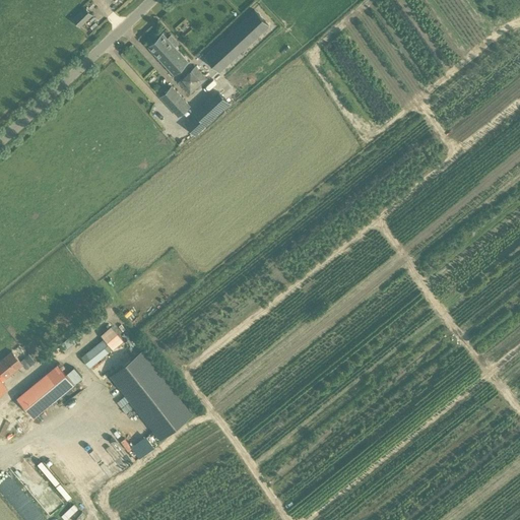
[(79,26),(91,15),(83,8),(72,18),(79,26)]
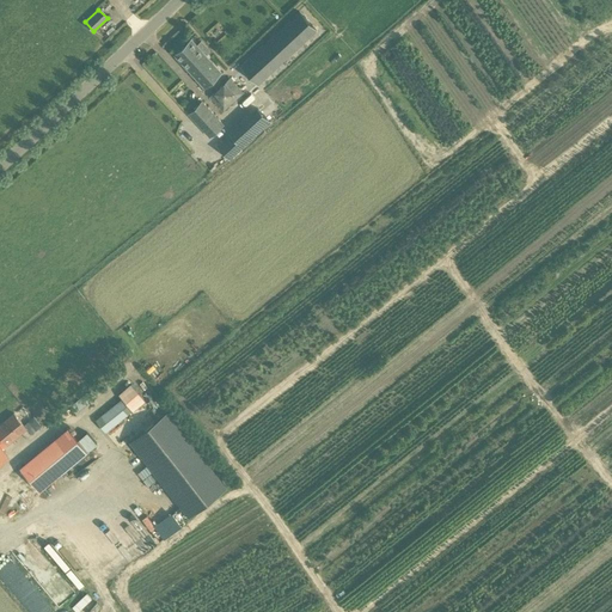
[(248,60),(240,66),(258,85),(265,79),(317,30),(300,11),(248,60)]
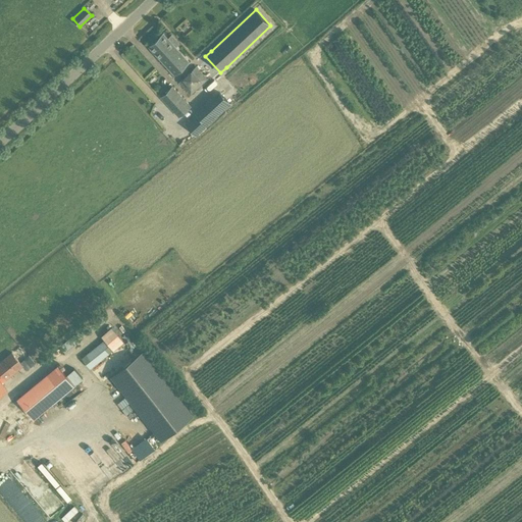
[(162,33),(148,46),(173,73),(188,61),(162,33)]
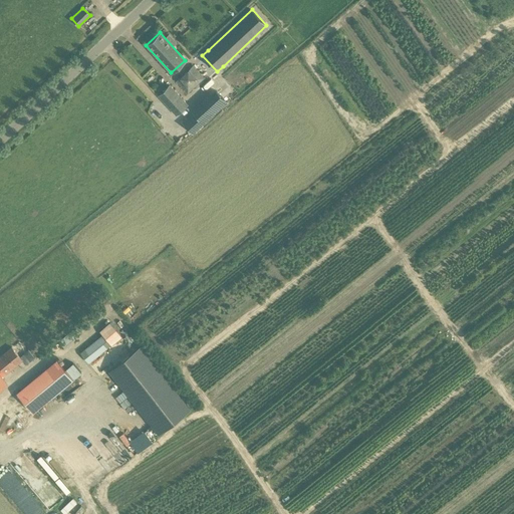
[(224,68),(233,78),(257,57),(251,51),(237,64),(233,60),(224,68)]
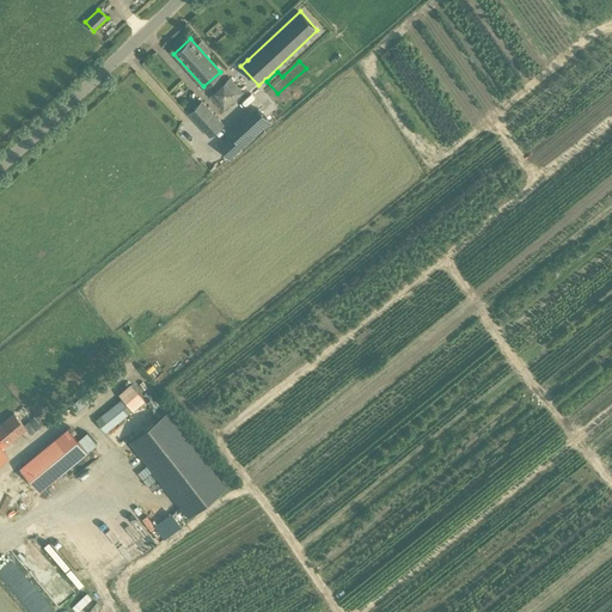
[(230,79),(210,97),(224,111),(243,92),(230,79)]
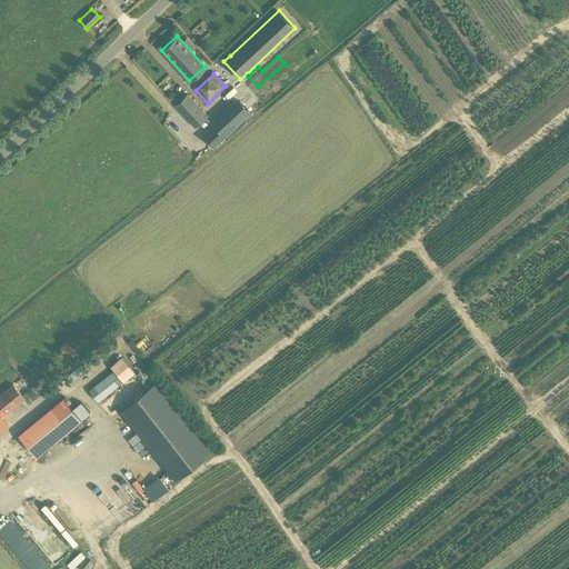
[(188,95),(175,106),(195,128),(208,116),(188,95)]
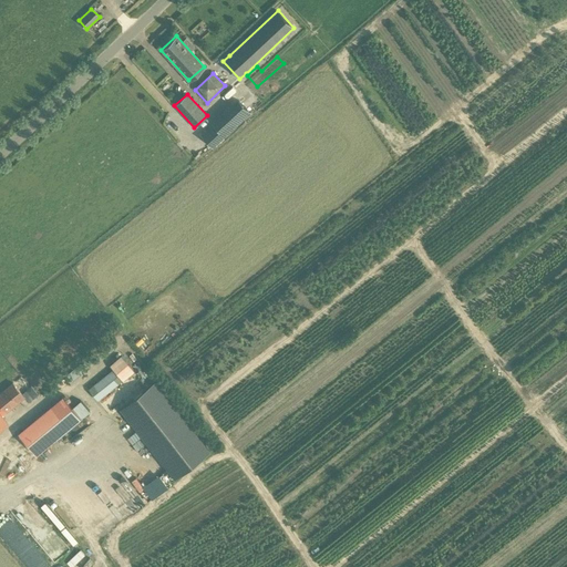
[(202,134),(200,134),(214,147),(250,113),(238,100),(202,134)]
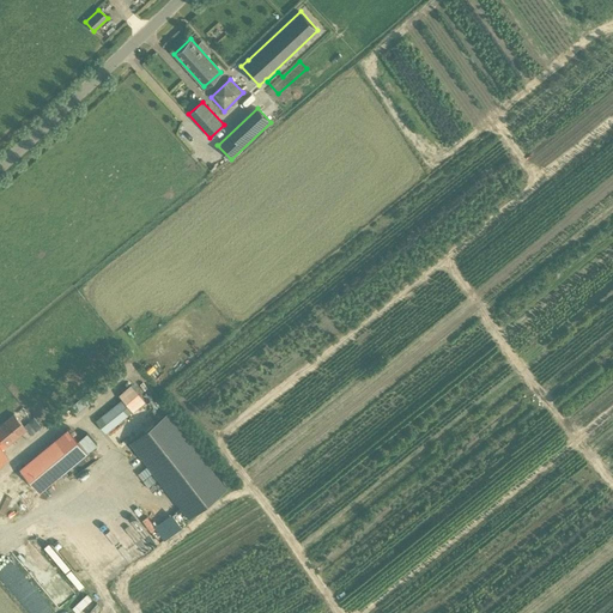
[(132,410),(144,400),(131,384),(119,395),(132,410)]
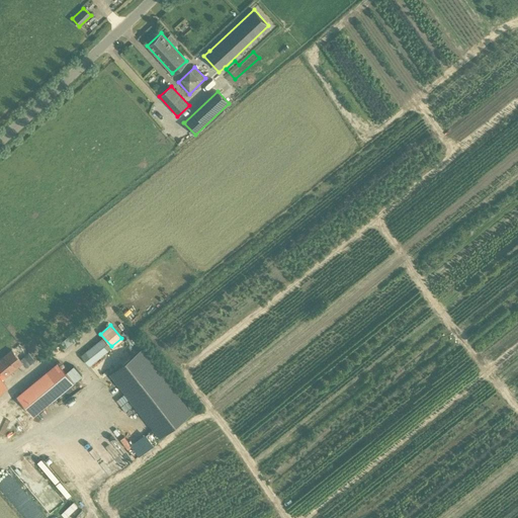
[(81,335),(77,329),(60,342),(65,348),(81,335)]
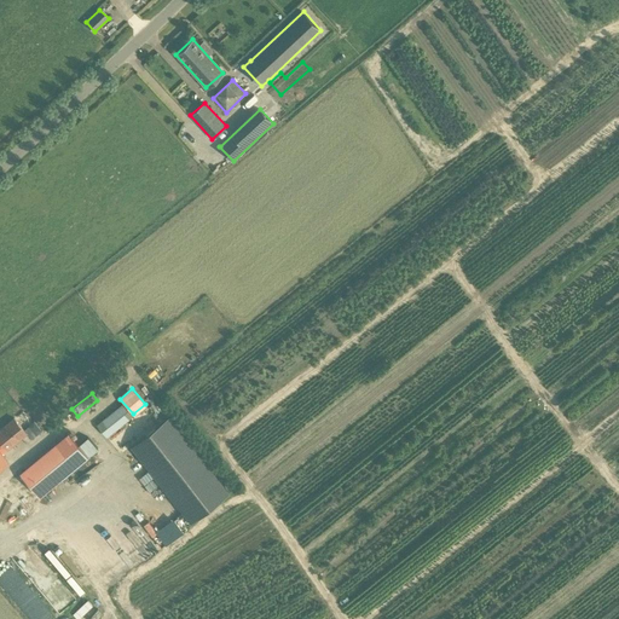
[(105,437),(132,415),(123,404),(97,424),(105,437)]
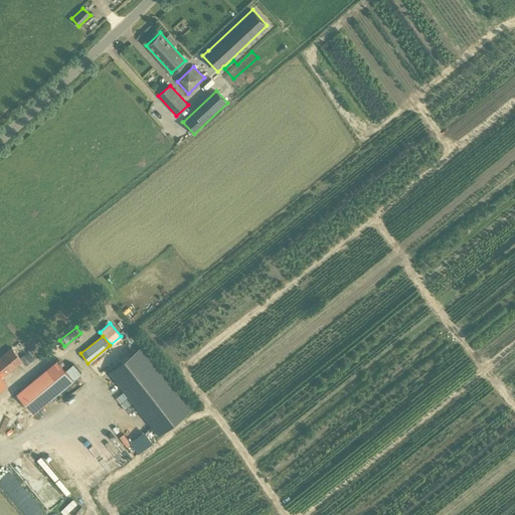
[(109,371),(159,435),(190,409),(141,346),(109,371)]
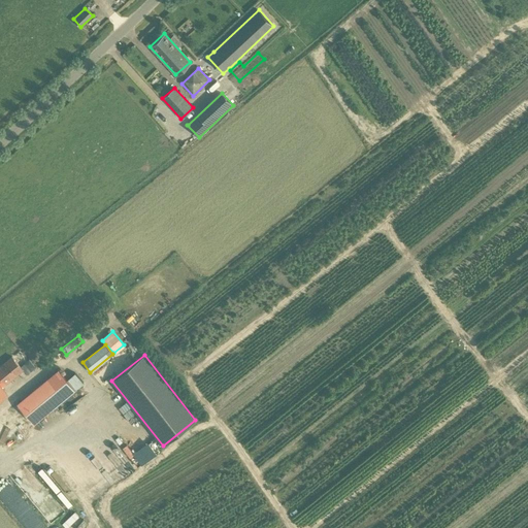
[(0,398),(6,393),(1,387),(22,369),(27,374),(35,367),(29,359),(20,367),(11,357),(0,365),(0,398)]
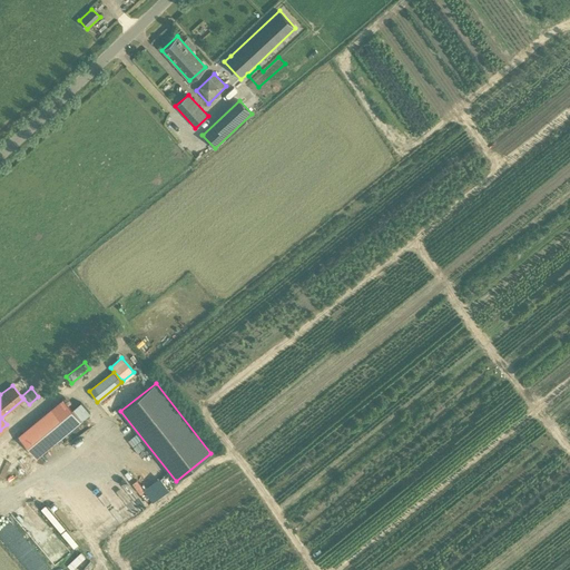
[(62,399),(18,435),(30,450),(37,459),(89,413),(80,402),(71,410),(62,399)]
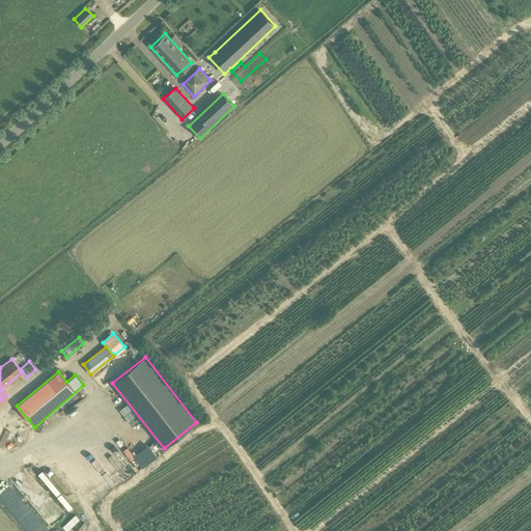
[(46,468),(40,471),(51,487),(56,484),(46,468)]
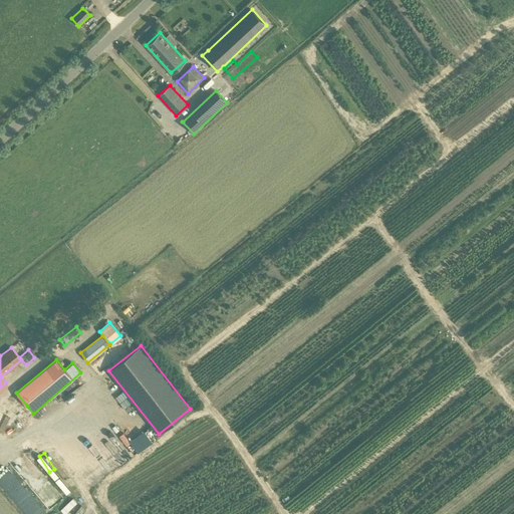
[(58,473),(53,477),(60,487),(66,483),(58,473)]
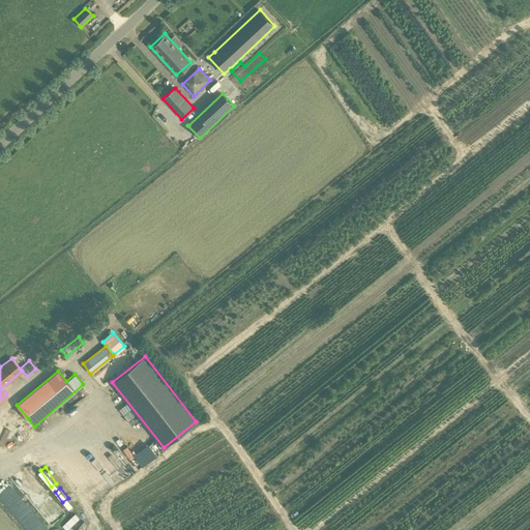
[(69,498),(64,502),(72,512),(77,509),(69,498)]
